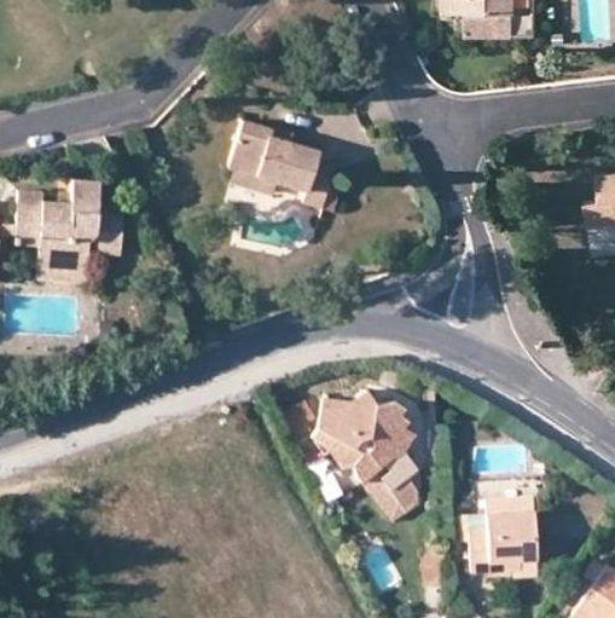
[(445,0),(446,12),(468,12),(520,13),(518,0),(445,0)]
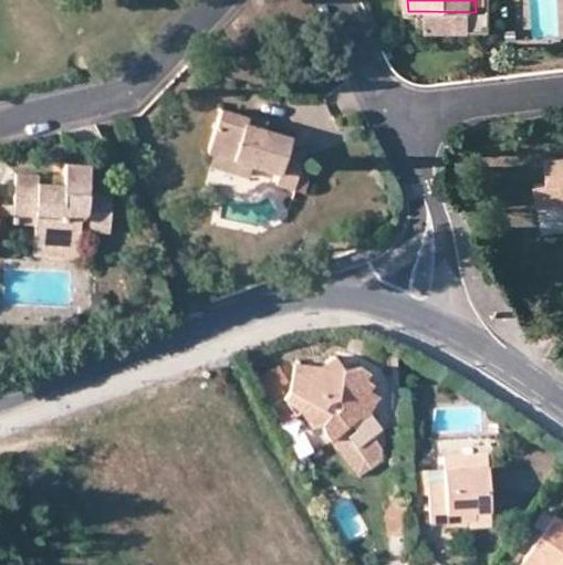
[(476,33),(476,12),(428,11),(429,33),(476,33)]
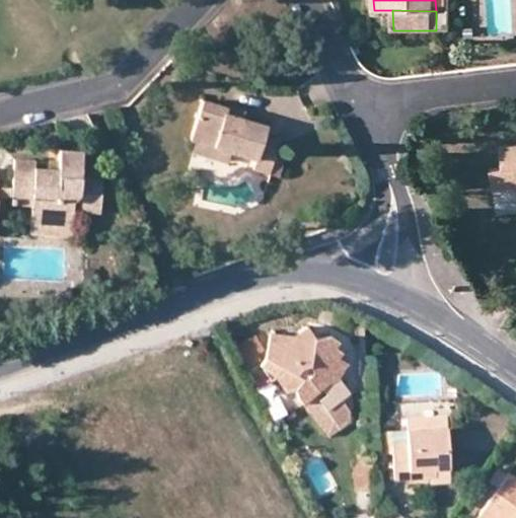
[(276,161),(282,140),(268,136),(270,127),(248,121),(236,118),(238,112),(206,102),(194,143),(199,144),(234,154),(259,161),(256,170),(272,175),(276,161)]
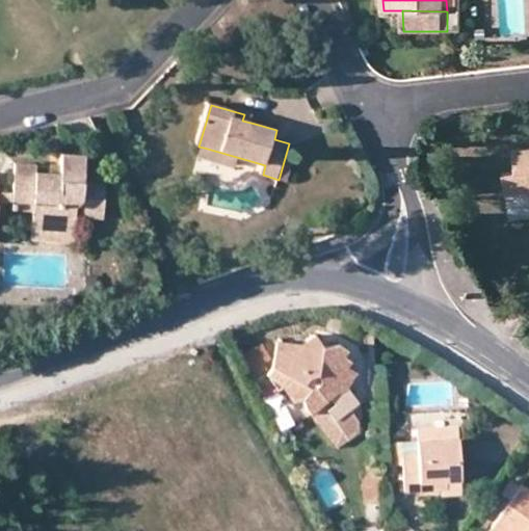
[(256,117),(244,114),(242,121),(255,124),(256,117)]
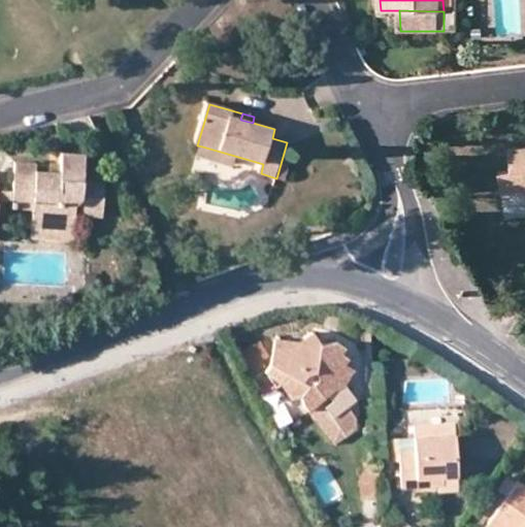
[(235,168),(238,157),(202,146),(200,157),(235,168)]
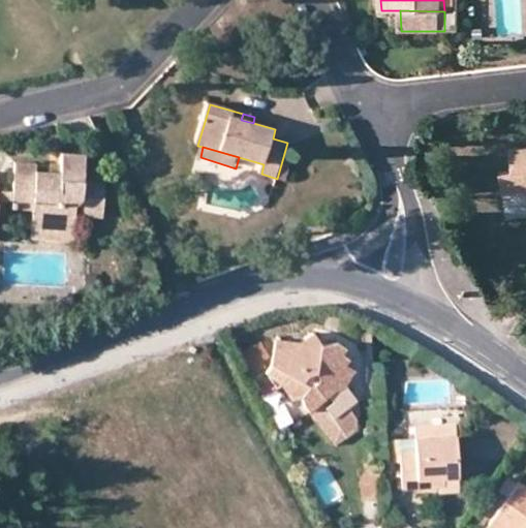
[(525,148),(513,150),(515,173),(503,174),(505,193),(525,191),(525,148)]
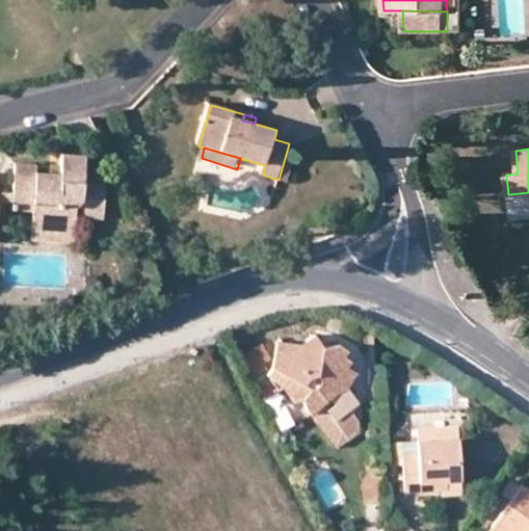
[(86,182),(87,156),(64,155),(61,176),(38,174),(38,166),(18,164),(17,189),(35,191),(35,213),(33,239),(75,242),(78,205),(84,205),(106,206),(107,184),(86,182)]
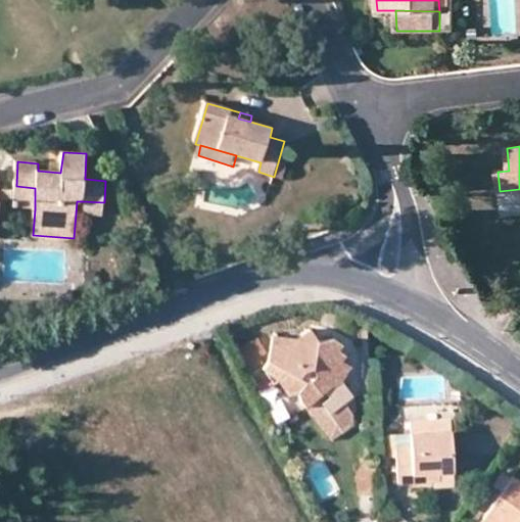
[(288,167),(278,162),(274,177),(283,179),(288,167)]
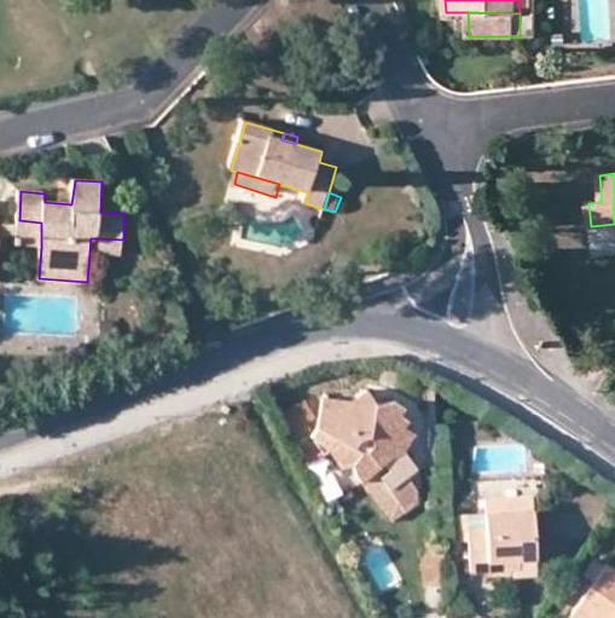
[(17,247),(41,248),(41,223),(19,220),(18,225),(18,240),(17,247)]
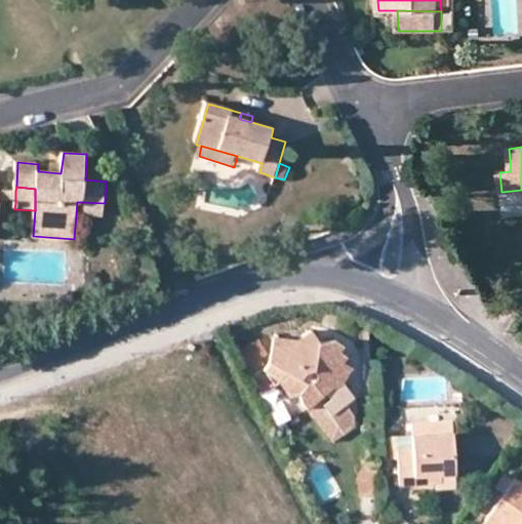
[(0,202),(15,203),(15,191),(0,190),(0,194),(0,202)]
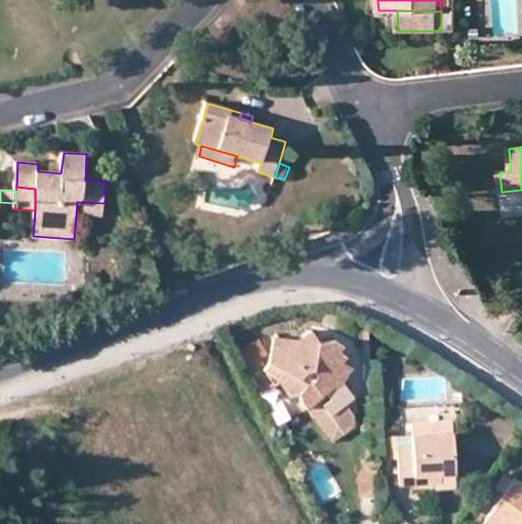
[(104,215),(105,203),(83,202),(83,214),(104,215)]
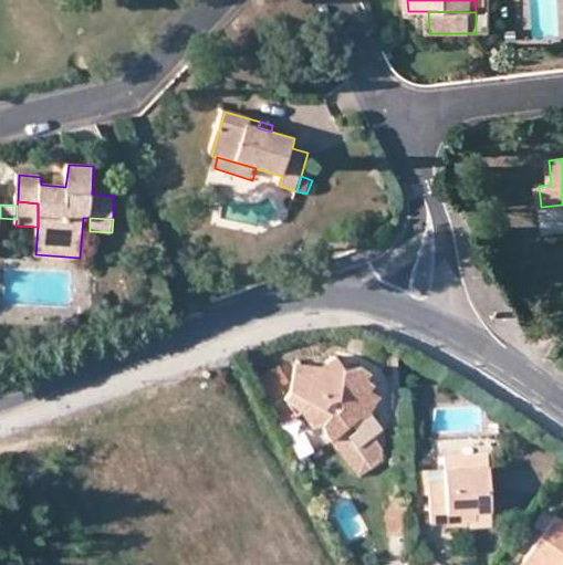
[(375,383),(367,379),(371,372),(362,367),(343,369),(335,356),(321,366),(295,363),(292,389),(287,399),(302,412),(312,429),(321,426),(325,432),(333,442),(345,460),(358,450),(372,469),(384,460),(385,451),(375,437),(383,430),(372,415),(381,397),(372,391),(375,383)]
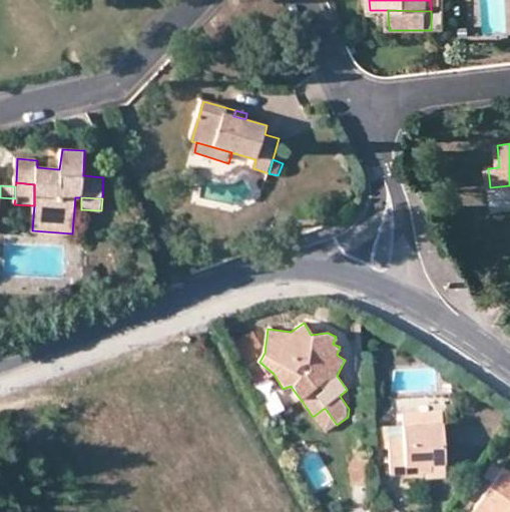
[(271,415),(285,409),(277,390),(263,396),(271,415)]
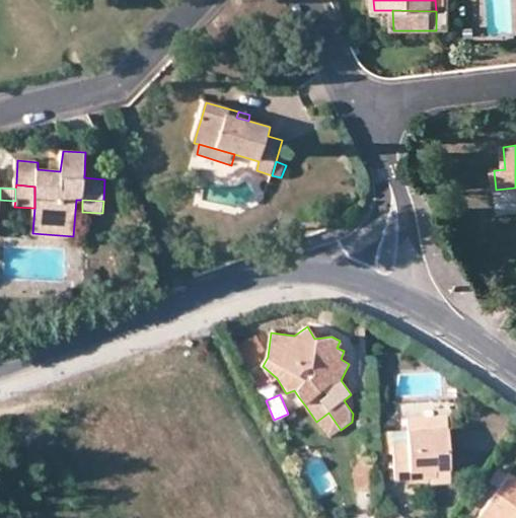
[(305,405),(298,396),(292,400),(299,411),(305,405)]
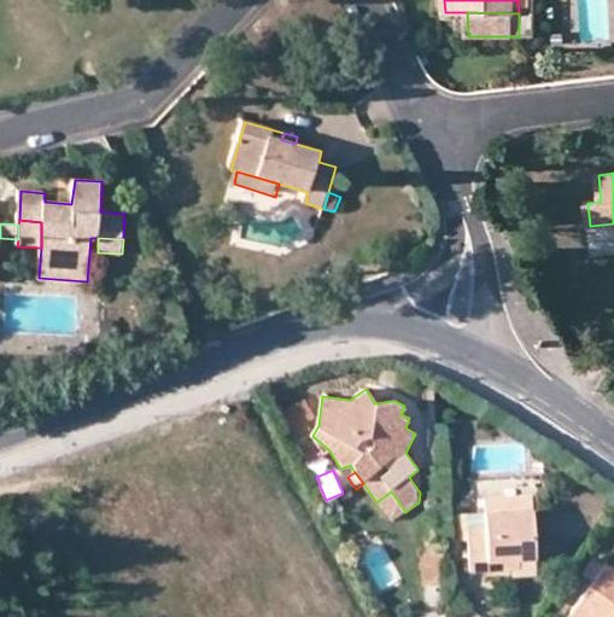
[(405,512),(391,492),(376,502),(391,522),(405,512)]
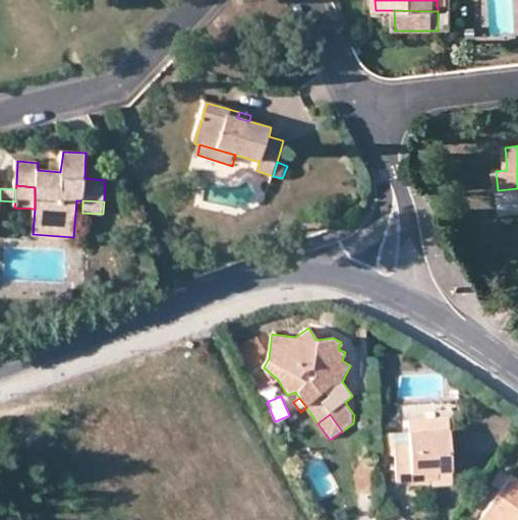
[(410,435),(387,436),(389,457),(396,457),(398,482),(439,479),(439,472),(452,471),(448,417),(409,420),(410,435)]
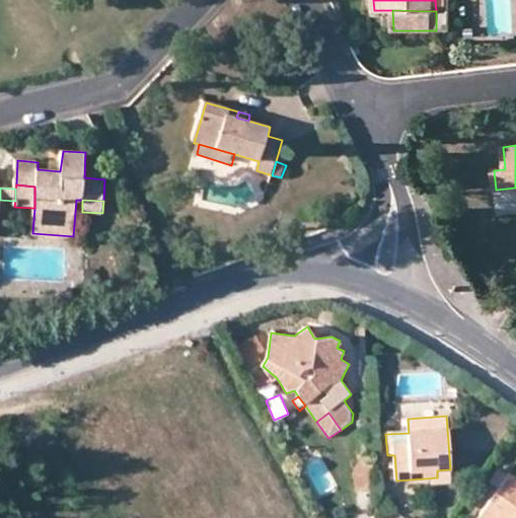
[(374,461),(357,461),(358,489),(375,488),(374,461)]
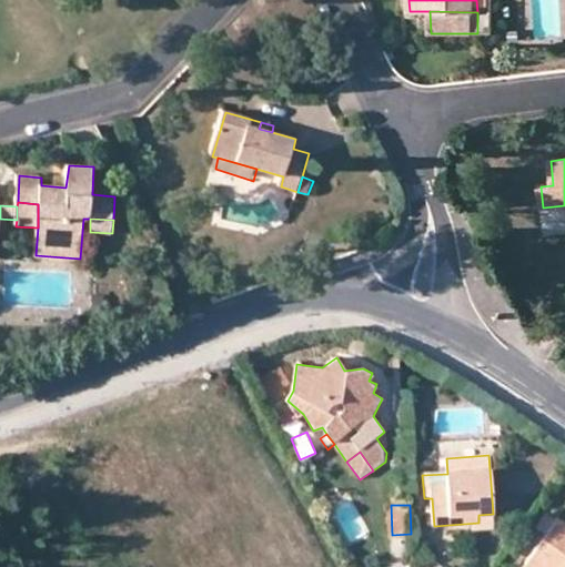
[(564,527),(546,515),(537,528),(547,535),(525,566),(564,566),(564,527)]
